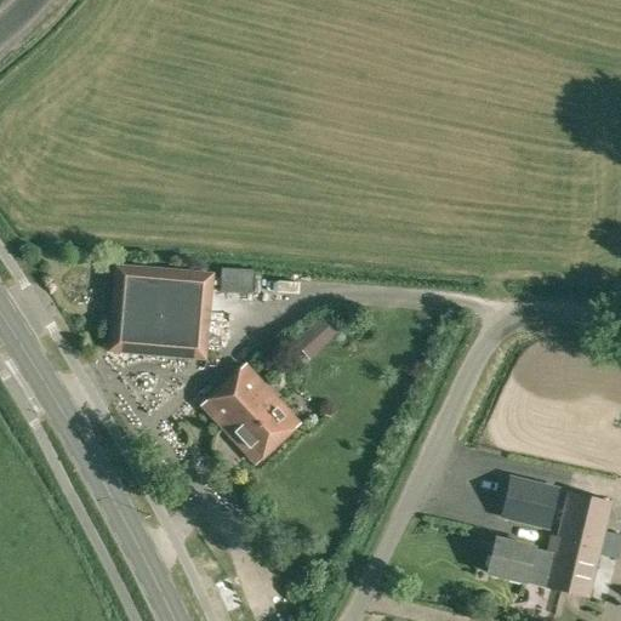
[(206,360),(208,351),(214,273),(114,265),(107,352),(206,360)]
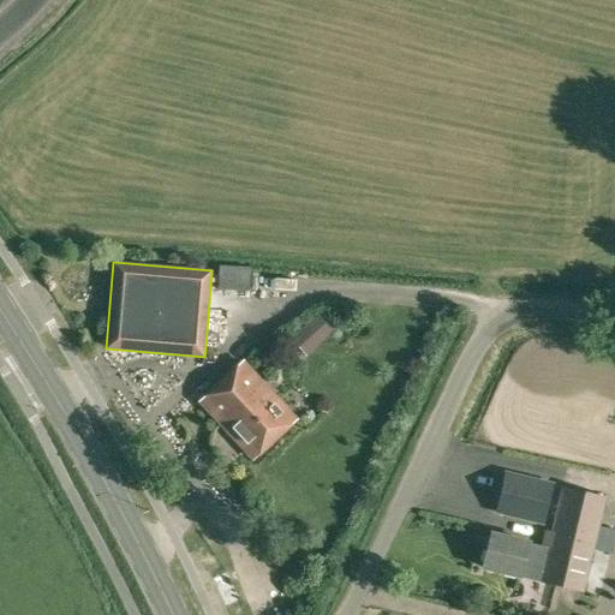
[(249,292),(250,267),(219,266),(216,290),(249,292)]
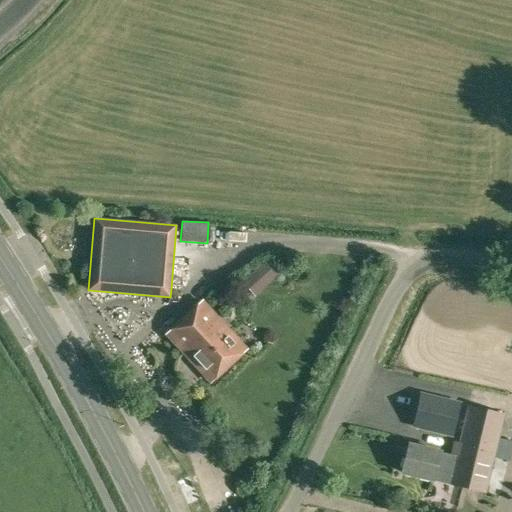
[(263,288),(280,273),(267,259),(251,275),(263,288)]
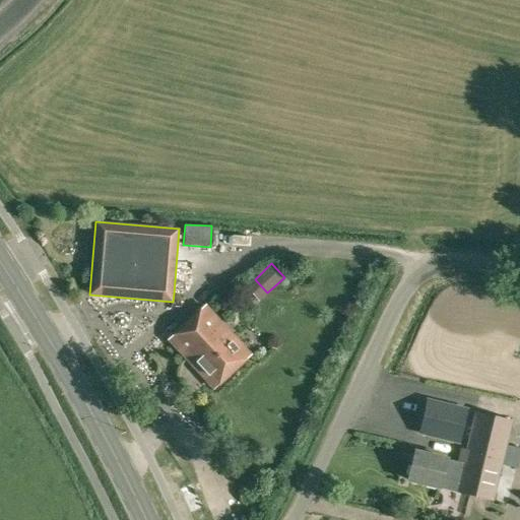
[(213,388),(250,353),(205,306),(169,340),(213,388)]
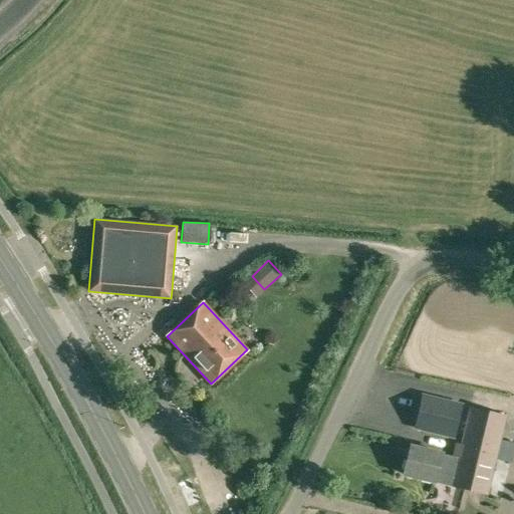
[(455,440),(461,413),(425,404),(418,431),(455,440)]
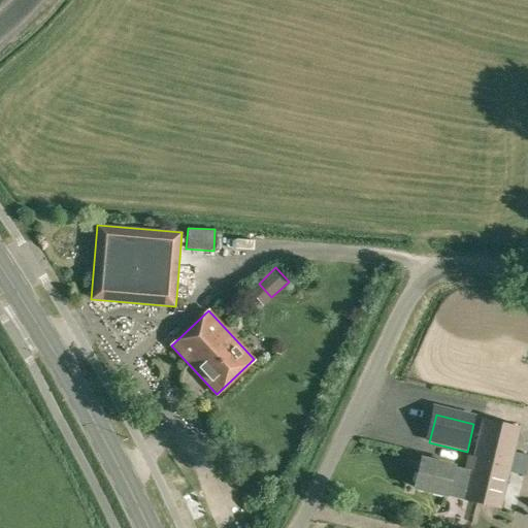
[(501,509),(522,426),(482,417),(472,456),(467,455),(464,468),(454,466),(421,458),(415,488),(447,495),(463,500),(501,509)]
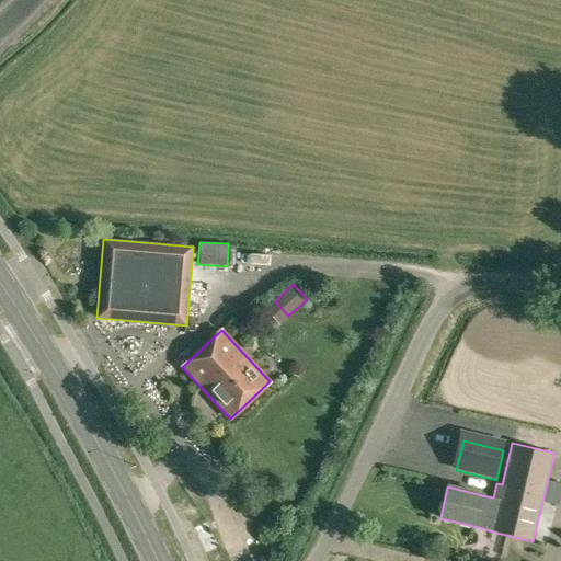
All buildings are outlined.
